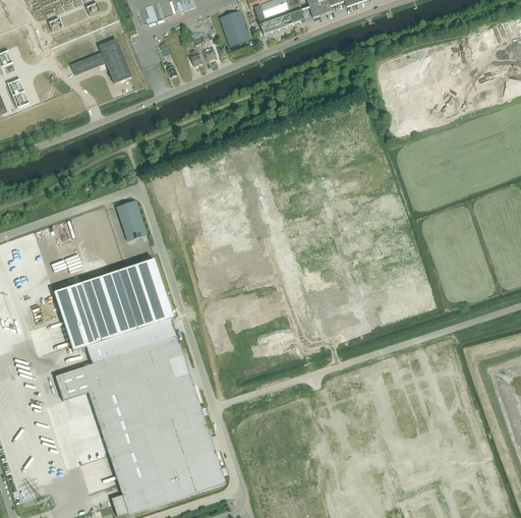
[(92,8),(98,9),(99,1),(95,0),(95,4),(87,3),(85,9),(91,10),(92,8)]
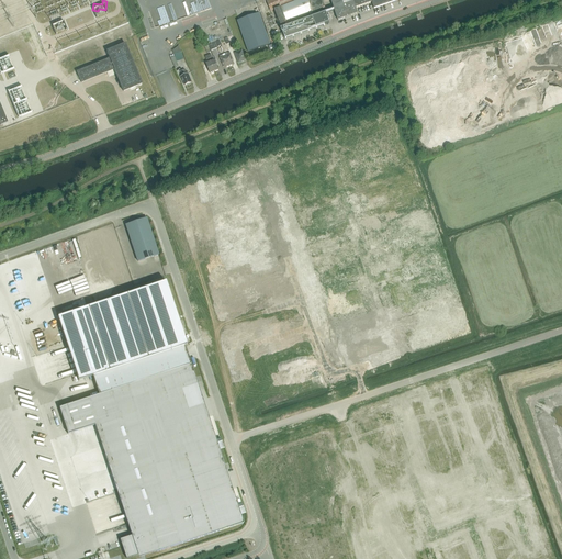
[(274,18),(278,17),(280,22),(325,4),(323,0),(268,0),(274,18)]
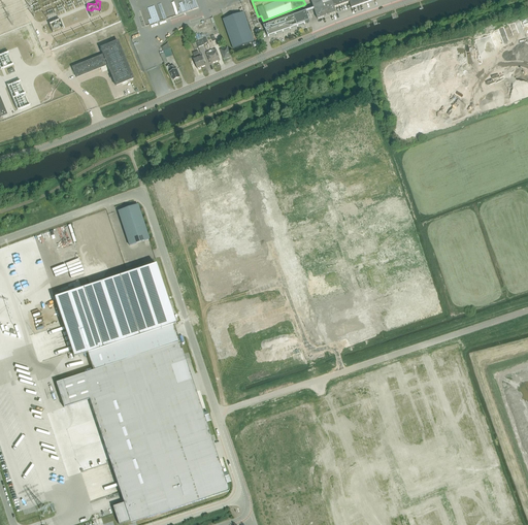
[(311,0),(314,4),(299,9),(300,11),(264,24),(265,27),(266,27),(268,34),(305,21),(309,19),(308,14),(306,9),(315,6),(318,17),(336,9),(334,4),(347,0),(350,0),(352,5),(366,0),(311,0)]
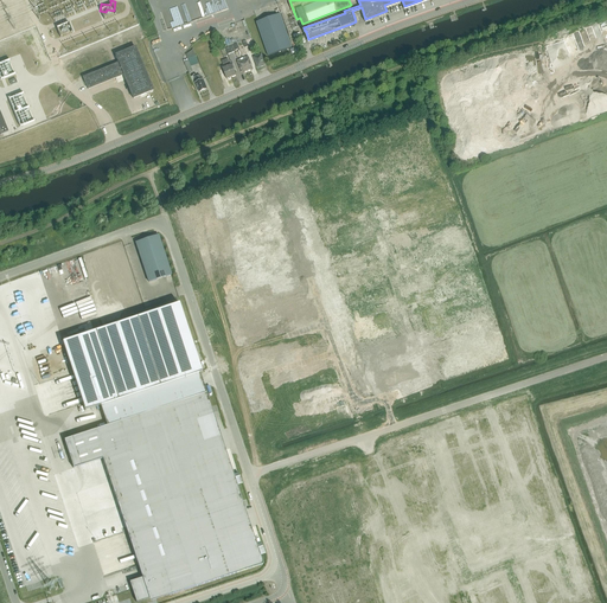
[(292,44),(280,11),(256,19),(268,52),(292,44)]
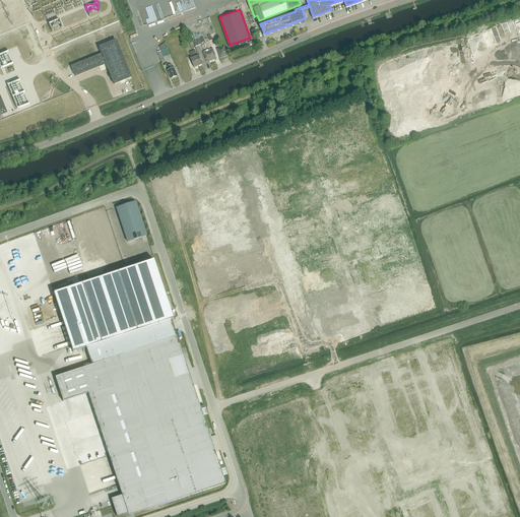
[(46,20),(50,28),(62,23),(59,15),(46,20)]
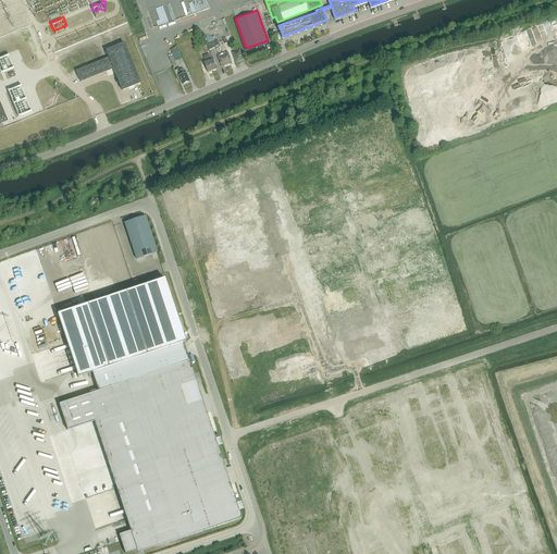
[(76,68),(77,71),(81,79),(113,66),(122,88),(141,81),(124,39),(106,47),(109,54),(76,68)]
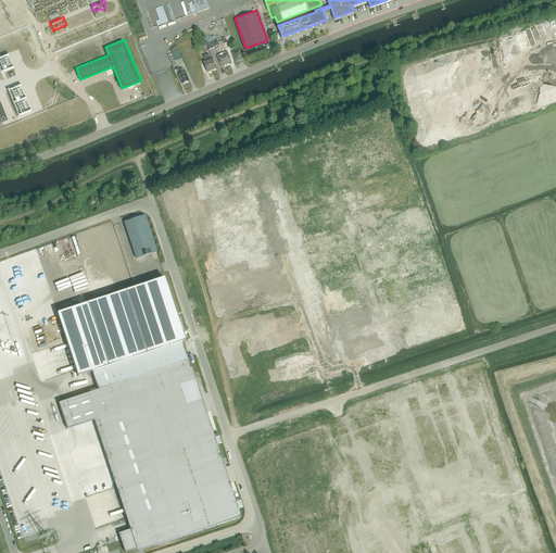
[(242,51),(241,49),(240,50),(239,47),(232,50),(237,59),(243,57),(241,51),(242,51)]
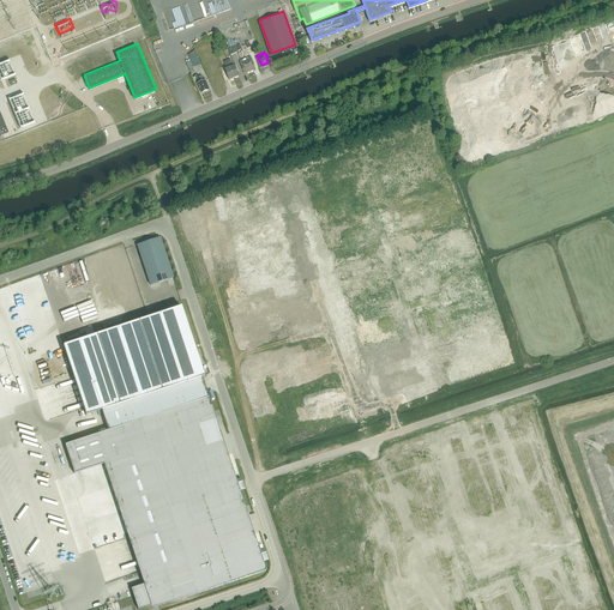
[(252,55),(247,56),(252,70),(257,67),(256,64),(252,55)]
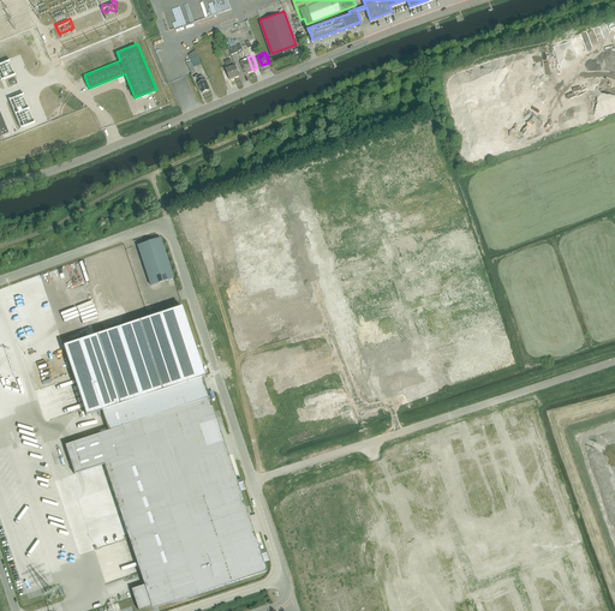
[(246,72),(252,70),(248,57),(240,59),(244,69),(245,69),(246,72)]
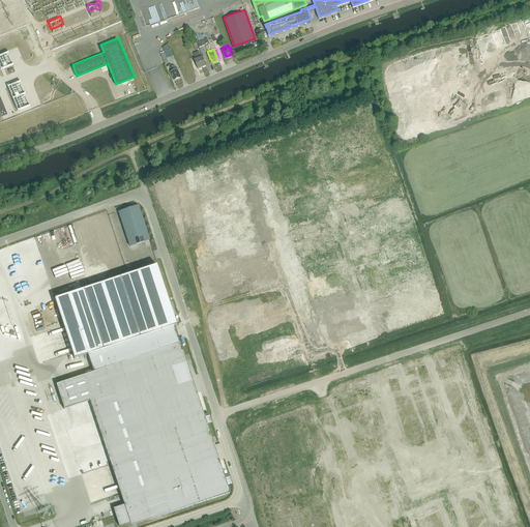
[(174,78),(181,75),(178,66),(176,66),(175,62),(170,64),(172,68),(170,69),(174,78)]
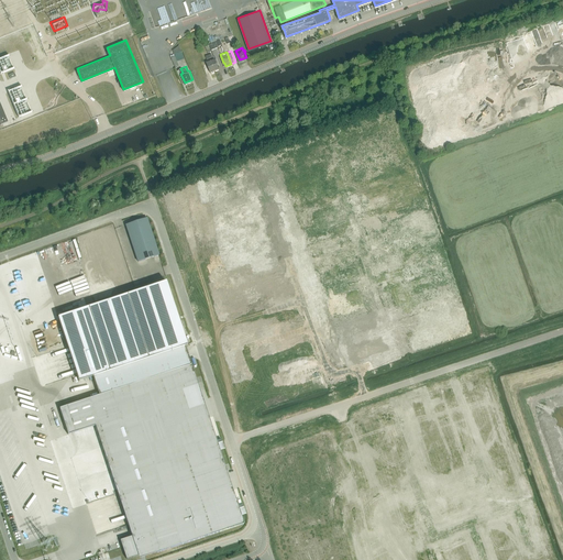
[(158,252),(146,215),(136,219),(125,222),(128,227),(138,259),(158,252)]
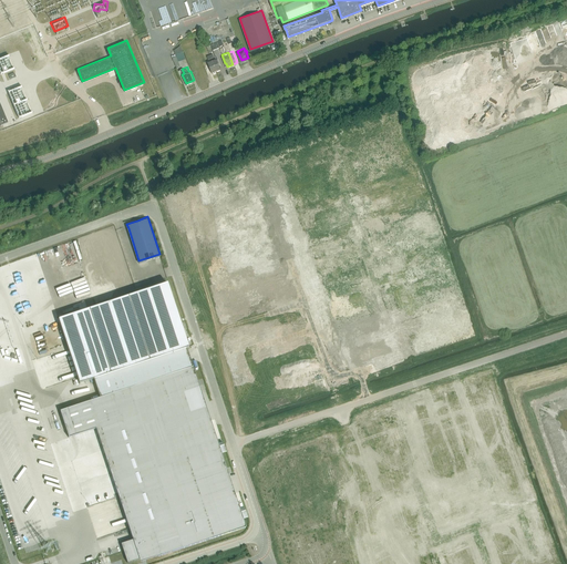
[(157,551),(157,553),(246,524),(191,358),(186,346),(188,345),(167,280),(59,317),(80,381),(94,376),(100,395),(60,408),(69,434),(96,426),(133,537),(121,541),(127,560),(140,556),(157,551)]
